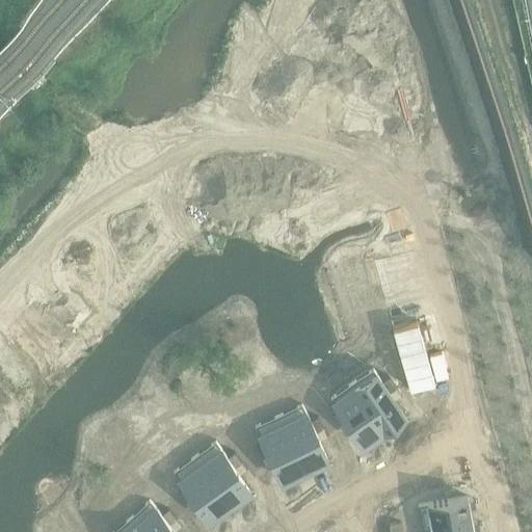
[(304,0),(307,3),(298,6),(302,18),(310,16),(317,37),(342,29),(331,0),(304,0)]
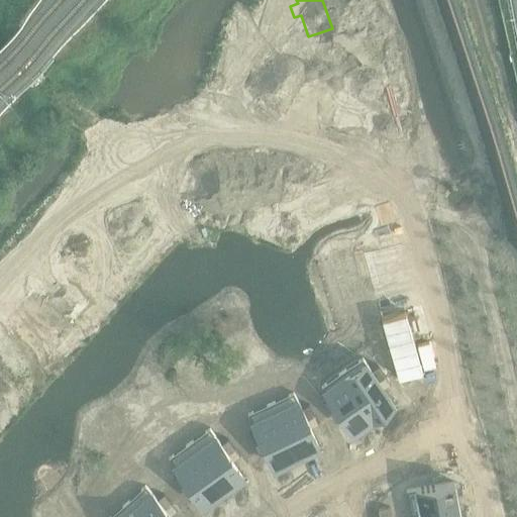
[(322,0),(332,28),(356,20),(349,0),(322,0)]
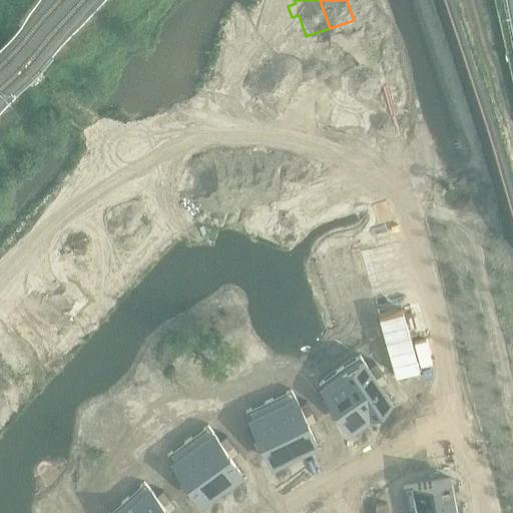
[(248,42),(239,65),(280,82),(289,59),(269,50),(272,43),(261,38),(258,46),(248,42)]
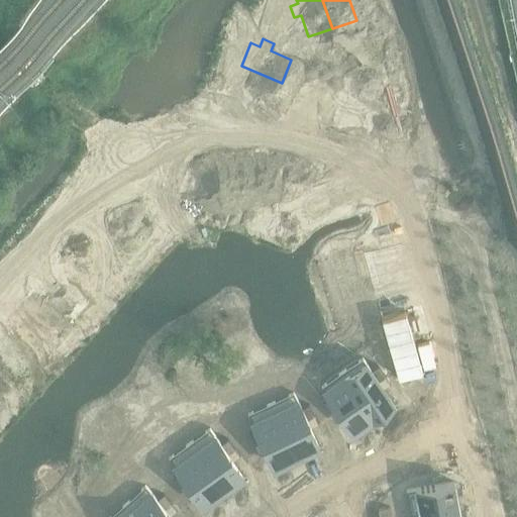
[(241,66),(231,89),(240,93),(237,101),(248,105),(251,98),(272,106),(282,83),(241,66)]
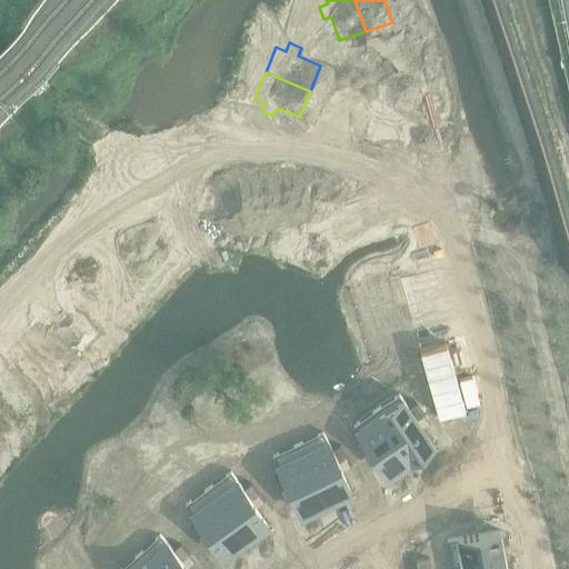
[(390,73),(372,96),(411,126),(428,103),(420,97),(426,90),(415,81),(409,89),(390,73)]
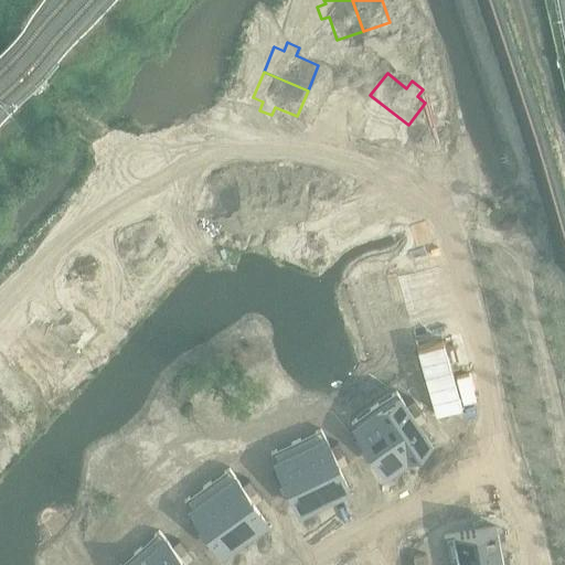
[(370,95),(353,117),(372,132),(366,139),(377,147),(383,140),(391,147),(408,125),(370,95)]
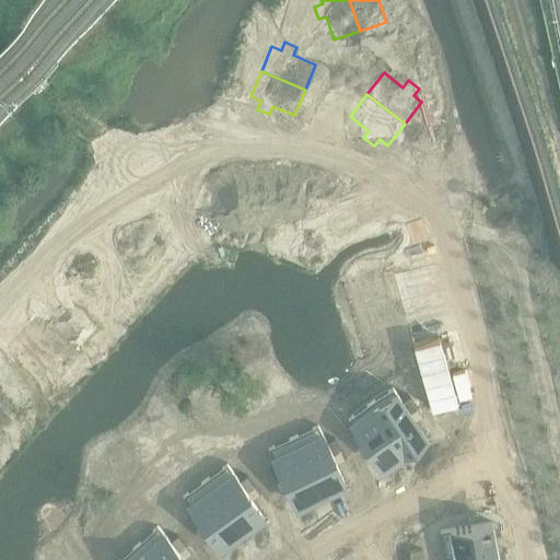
[(258,201),(253,213),(261,217),(257,226),(282,236),(301,193),(276,183),(266,205),(258,201)]
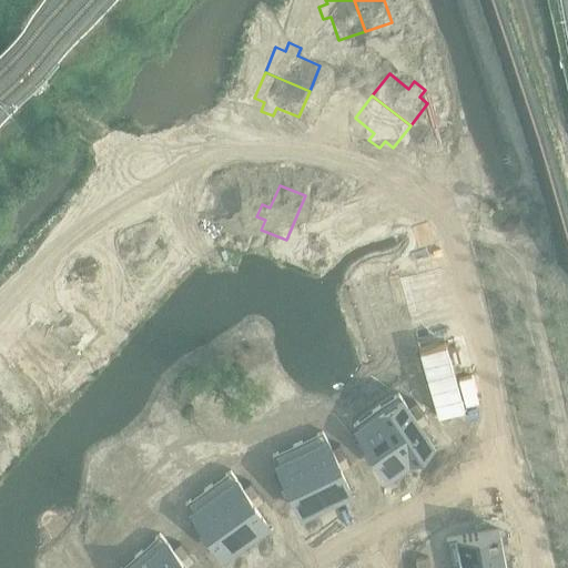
[(305,195),(286,240),(313,251),(316,241),(325,244),(330,232),(322,229),(331,206),(305,195)]
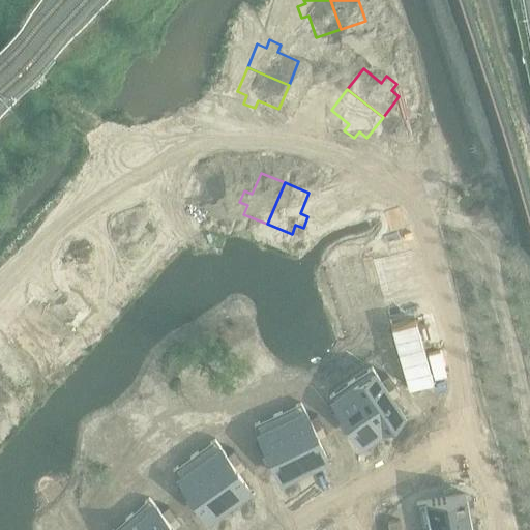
[(122,218),(105,238),(121,253),(115,259),(124,268),(130,261),(138,268),(155,248),(122,218)]
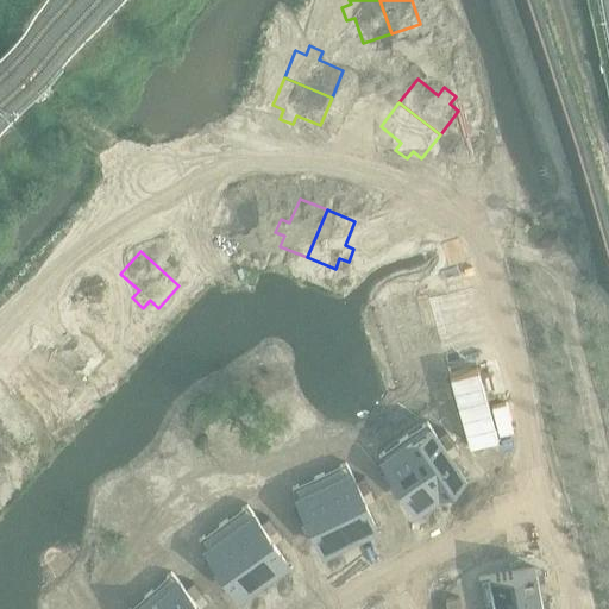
[(420,269),(414,271),(422,301),(479,284),(470,256),(435,267),(432,256),(418,259),(420,269)]
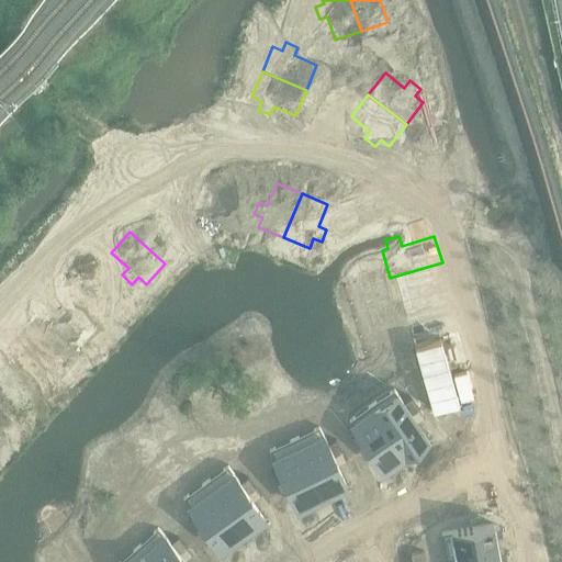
[(442,262),(390,278),(398,306),(404,304),(406,314),(419,310),(417,301),(450,291),(442,262)]
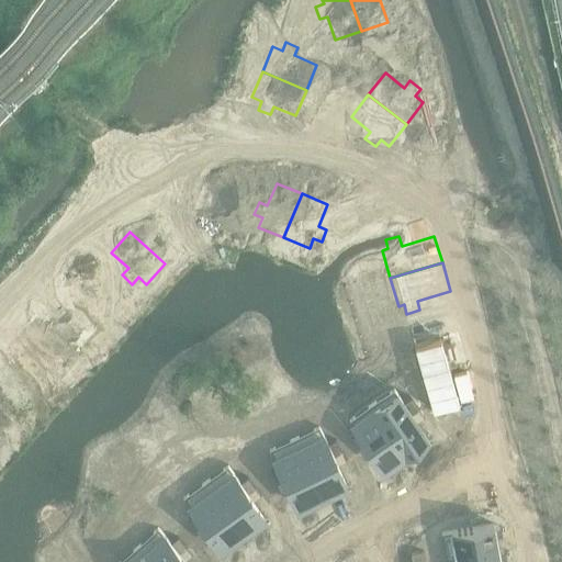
[(83,273),(65,293),(103,329),(122,308),(111,298),(116,291),(107,282),(101,289),(83,273)]
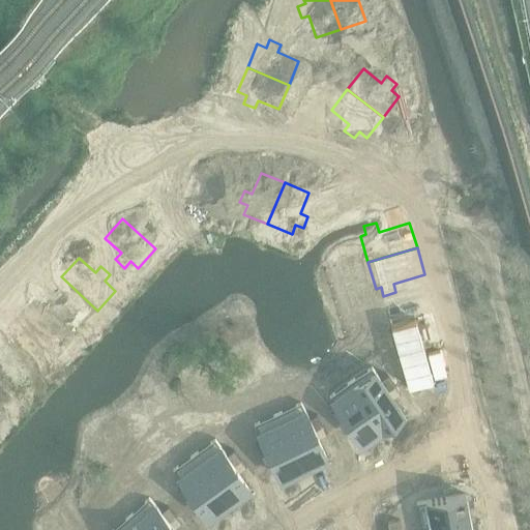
[(61,276),(43,295),(60,311),(54,317),(63,325),(68,320),(77,326),(93,307),(96,312),(97,311),(61,276)]
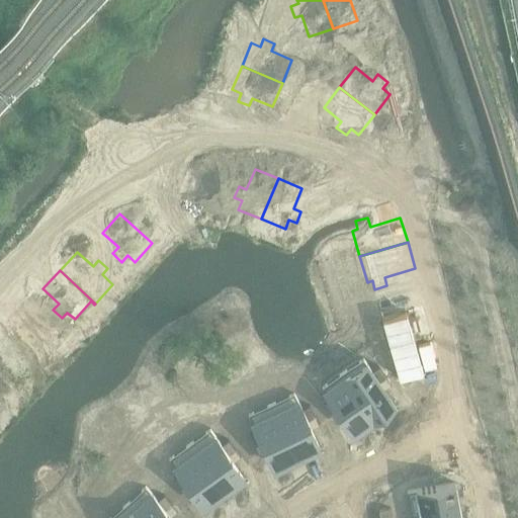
[(25,316),(9,334),(41,364),(59,345),(52,339),(57,333),(48,325),(42,331),(25,316)]
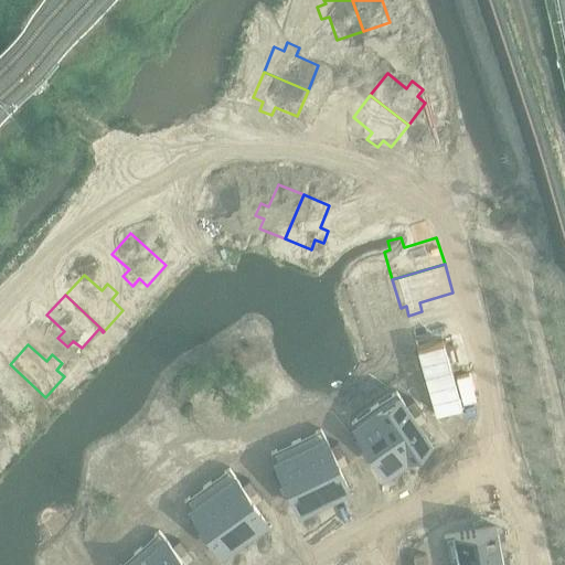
[(397,396),(375,412),(407,458),(430,441),(414,419),(422,415),(414,404),(406,408),(397,396)]
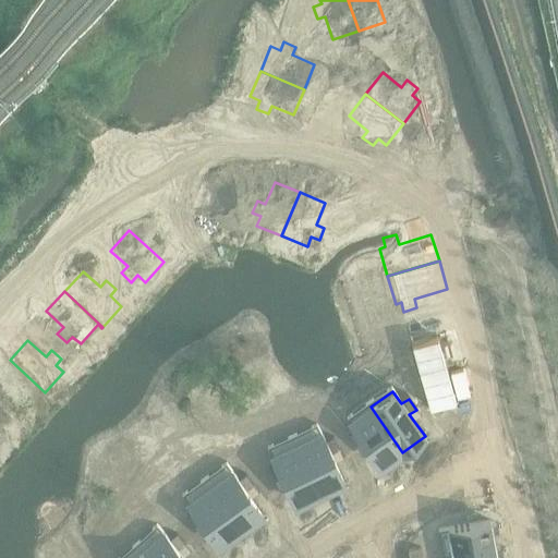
[(371,407),(348,423),(358,435),(350,440),(358,451),(365,446),(380,468),(402,452),(371,407)]
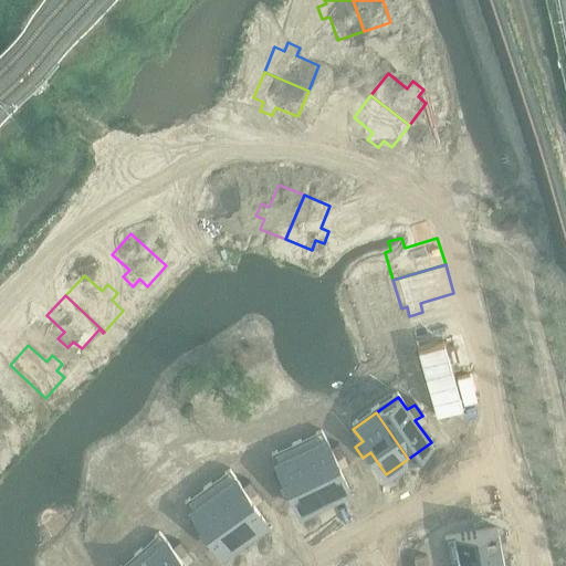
[(322,435),(296,447),(325,502),(349,490),(337,465),(345,461),(339,449),(331,453),(322,435)]
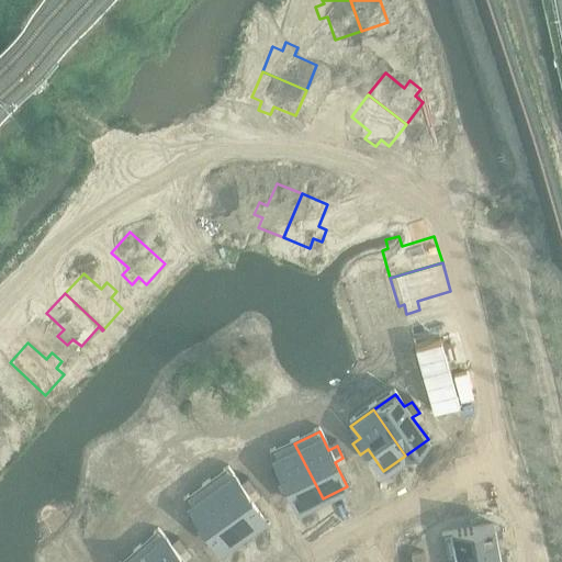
[(294,444),(270,456),(280,474),(271,479),(278,491),(285,486),(298,510),(323,498),(294,444)]
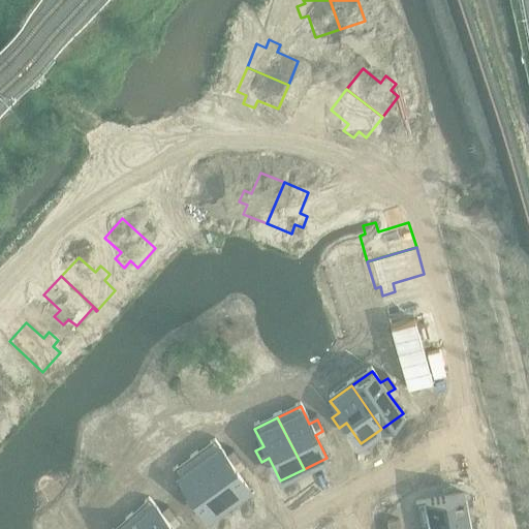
[(215,444),(194,460),(228,506),(249,491),(235,470),(241,465),(234,455),(227,460),(215,444)]
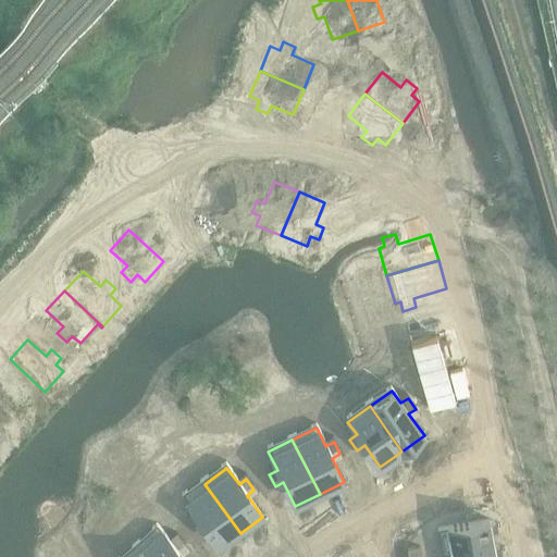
[(205,484),(183,499),(195,517),(188,522),(196,532),(202,528),(219,549),(240,533),(205,484)]
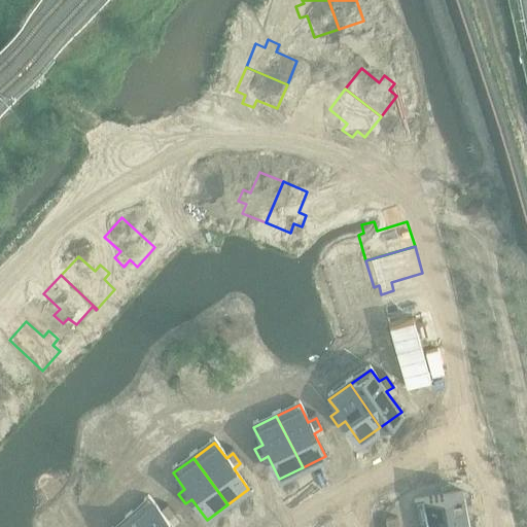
[(463,492),(415,500),(419,525),(467,516),(463,492)]
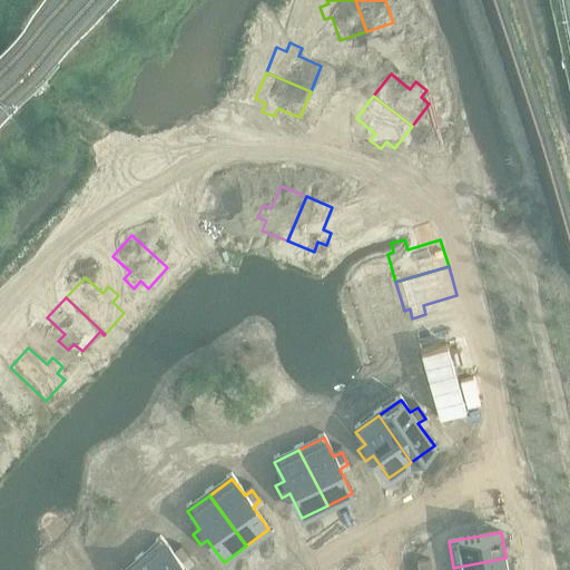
[(160,541),(138,559),(147,569),(184,569),(183,568),(189,562),(180,552),(174,558),(160,541)]
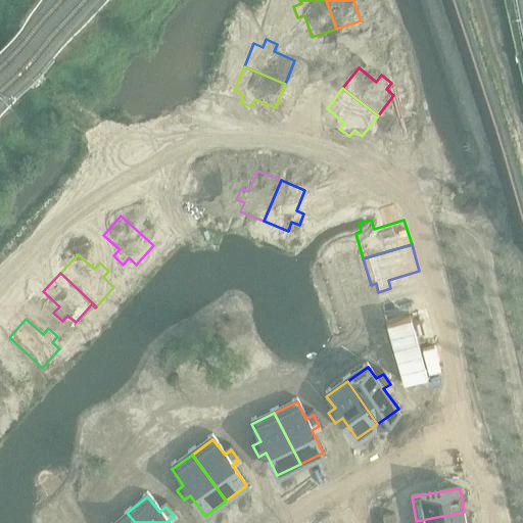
[(466,522),(464,512),(416,521),(416,522),(421,521),(421,522),(466,522)]
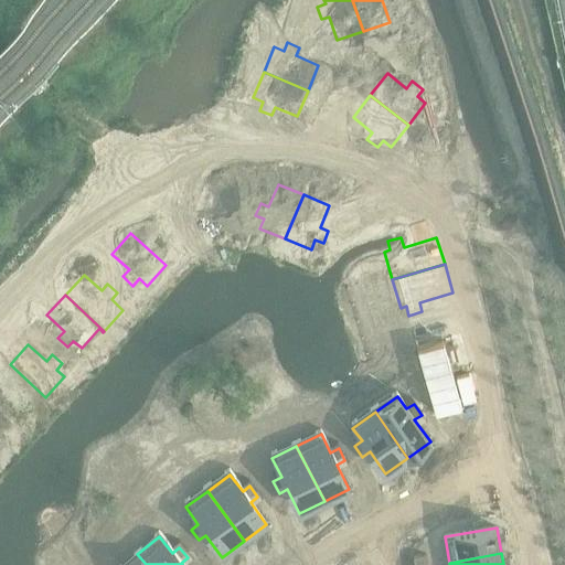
[(146,564),(137,554),(124,564),(146,564)]
